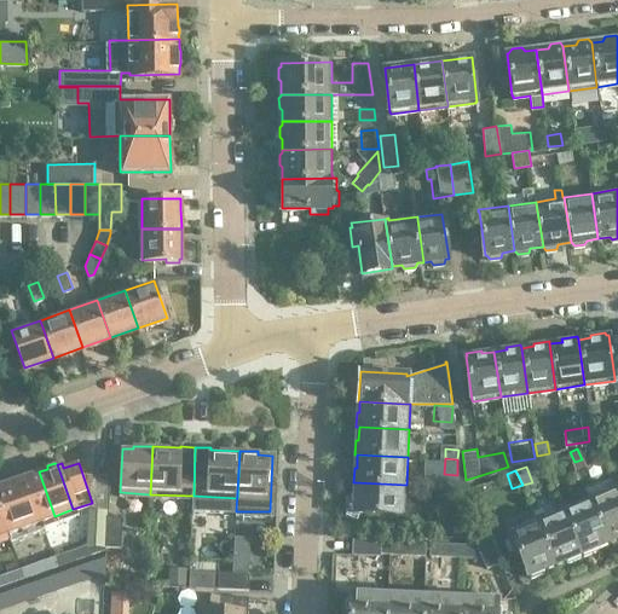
[(35,522),(55,516),(39,471),(19,479),(35,522)]
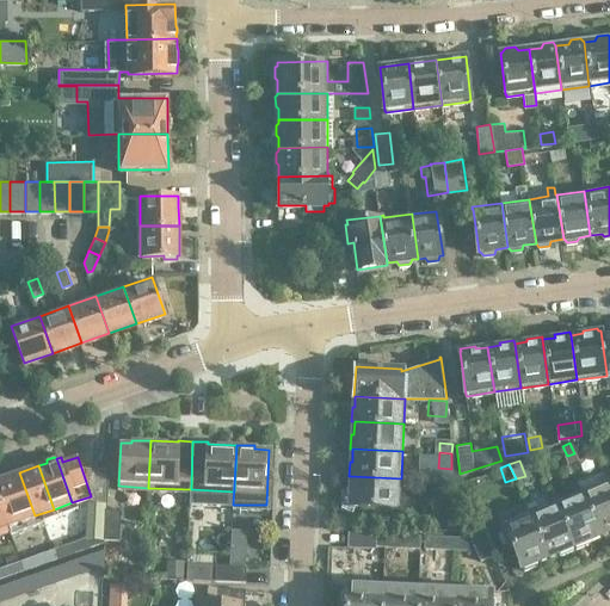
[(17,523),(35,515),(19,472),(7,476),(5,475),(0,476),(17,523)]
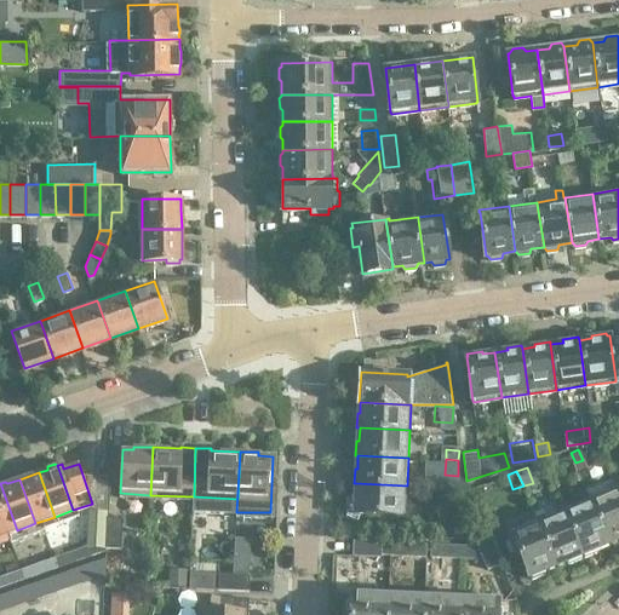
[(0,535),(17,530),(0,483),(0,535)]
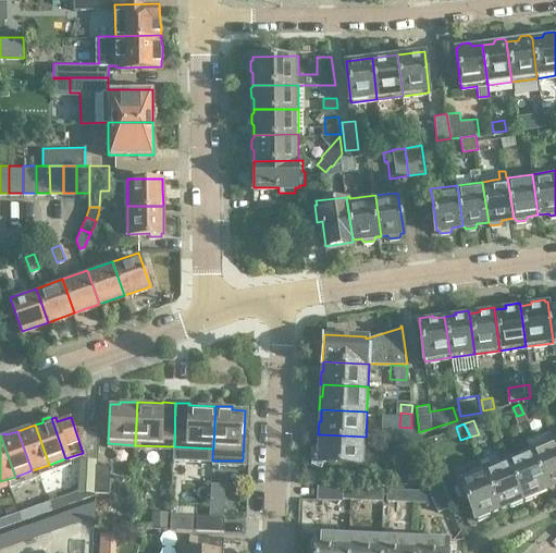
[(365,463),(366,437),(320,434),(320,446),(318,445),(317,459),(319,459),(319,461),(365,463)]
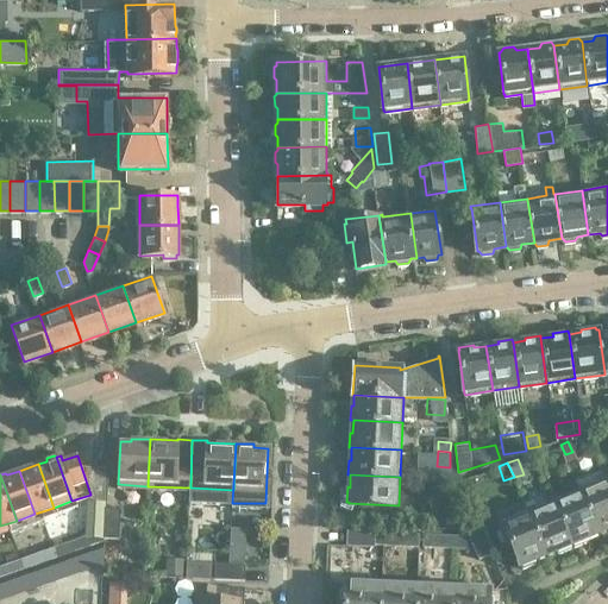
[(475,502),(489,497),(483,478),(469,483),(475,502)]
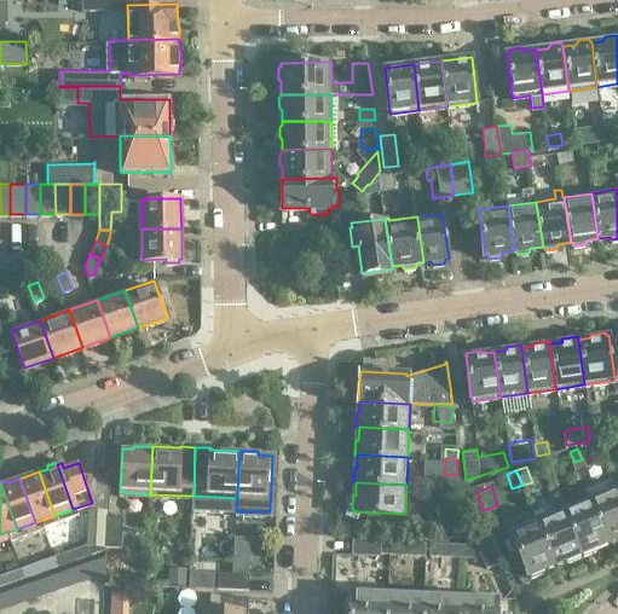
[(617,496),(613,486),(589,496),(607,540),(617,536),(617,496)]
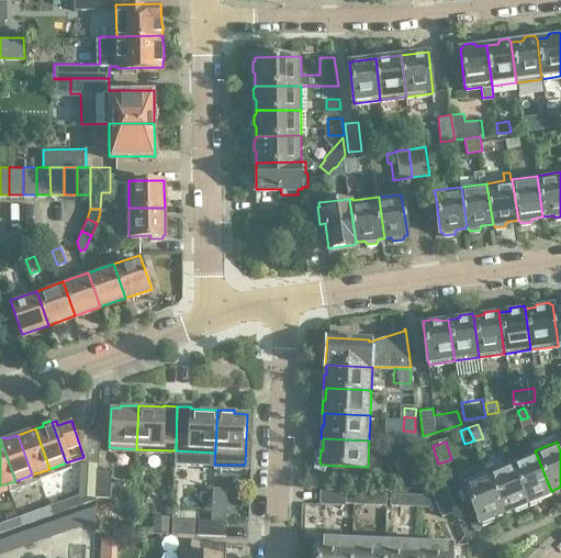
[(541,495),(551,491),(535,450),(511,460),(528,501),(529,500),(530,503),(542,499),(541,495)]
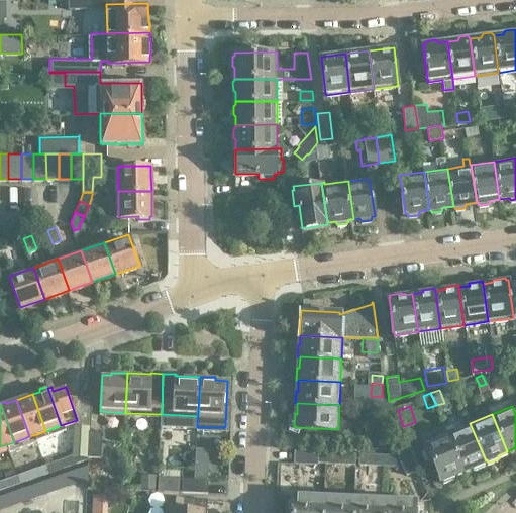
[(484,460),(486,460),(470,423),(447,432),(448,434),(463,470),(473,466),(474,469),(485,464),(484,460)]
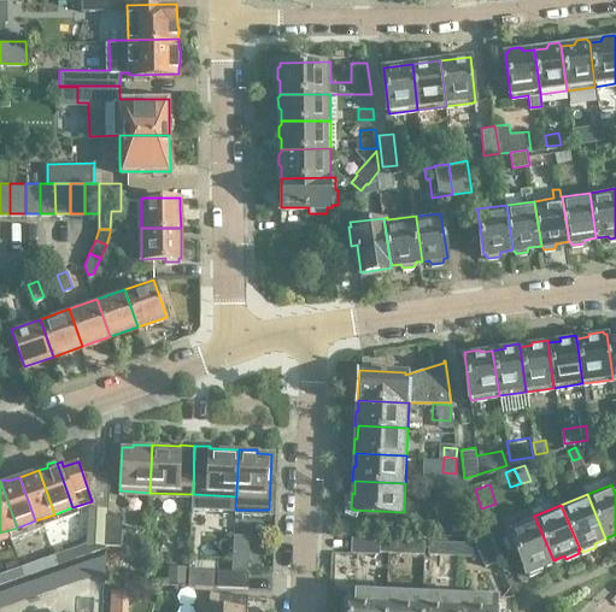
[(84,542),(88,552),(105,546),(104,543),(106,507),(88,506),(86,541),(84,542)]
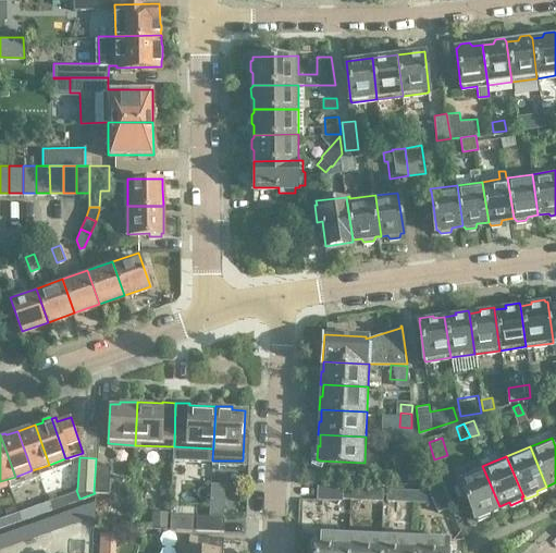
[(110,491),(111,464),(97,464),(96,491),(110,491)]
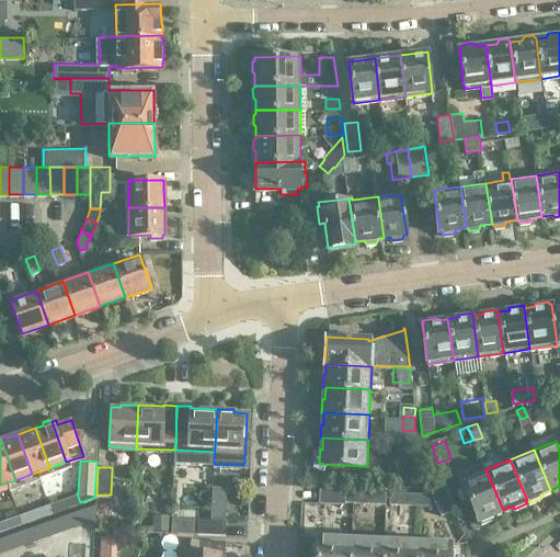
[(503,510),(487,472),(486,469),(461,480),(461,481),(464,486),(460,487),(465,498),(468,497),(477,521),(481,520),(482,522),(493,518),(492,514),(503,510)]
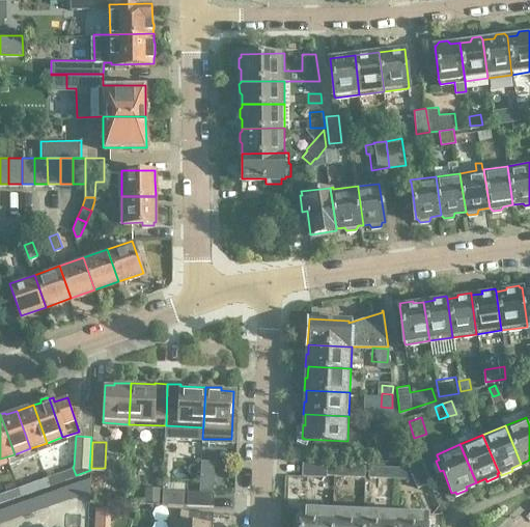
[(396,461),(396,446),(370,445),(369,460),(396,461)]
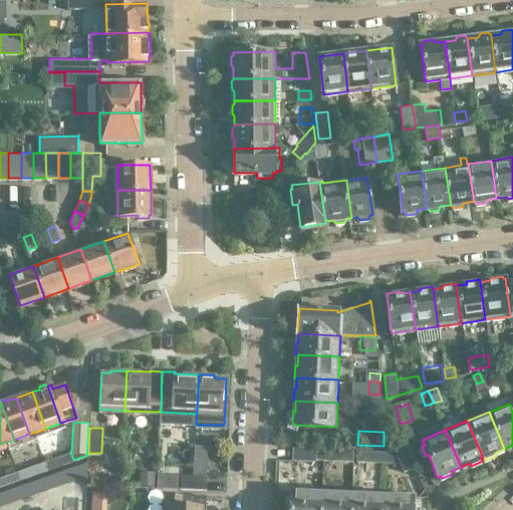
[(195,470),(210,471),(211,442),(196,441),(195,470)]
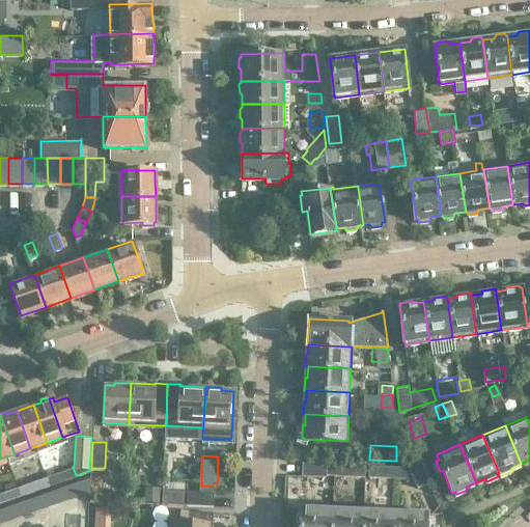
[(327,475),(327,473),(327,462),(303,461),(302,474),(327,475)]
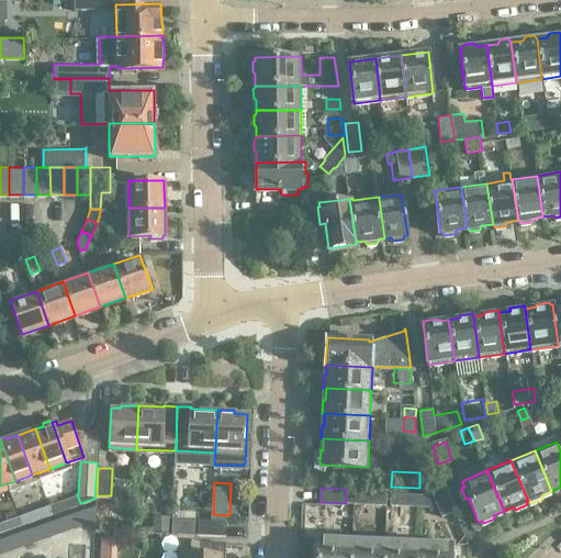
[(390,503),(399,503),(399,512),(414,513),(415,504),(437,505),(441,514),(455,509),(446,488),(433,488),(432,493),(391,491),(390,503)]
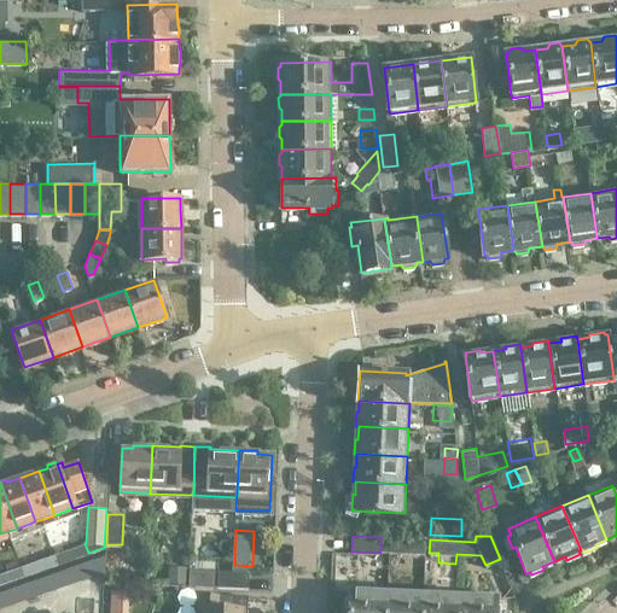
[(380,537),(380,550),(425,553),(425,539),(380,537)]
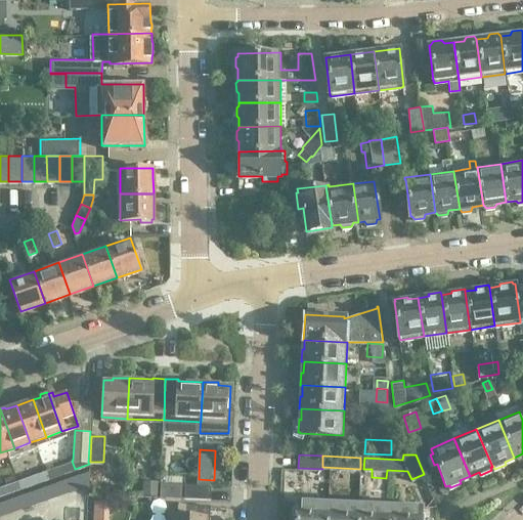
[(59,474),(75,469),(72,461),(56,466),(59,474)]
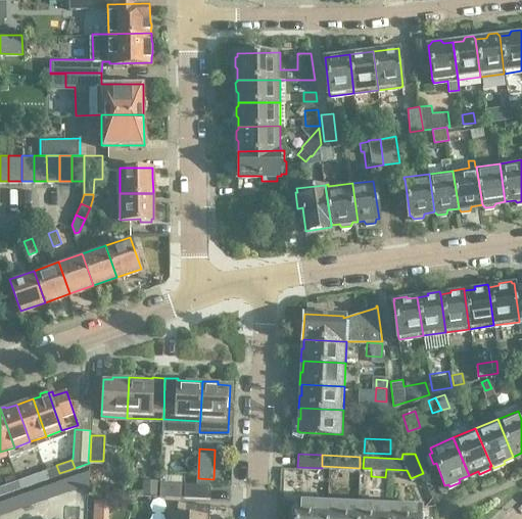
[(43,479),(49,477),(59,473),(56,465),(40,471),(43,479)]
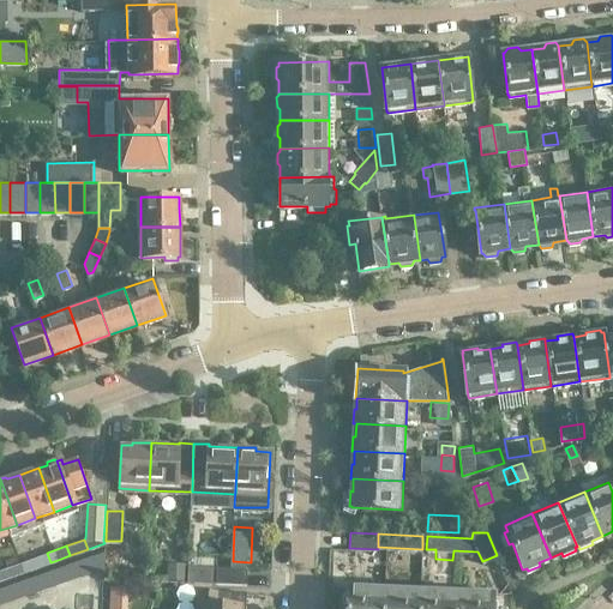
[(32,568),(50,562),(47,553),(29,559),(32,568)]
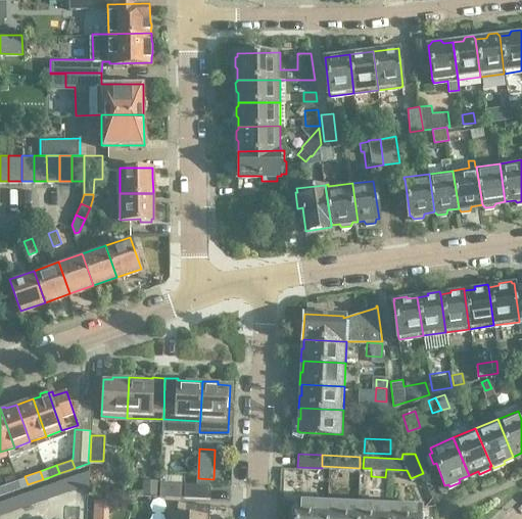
[(12,490),(20,487),(28,484),(25,476),(9,482),(12,490)]
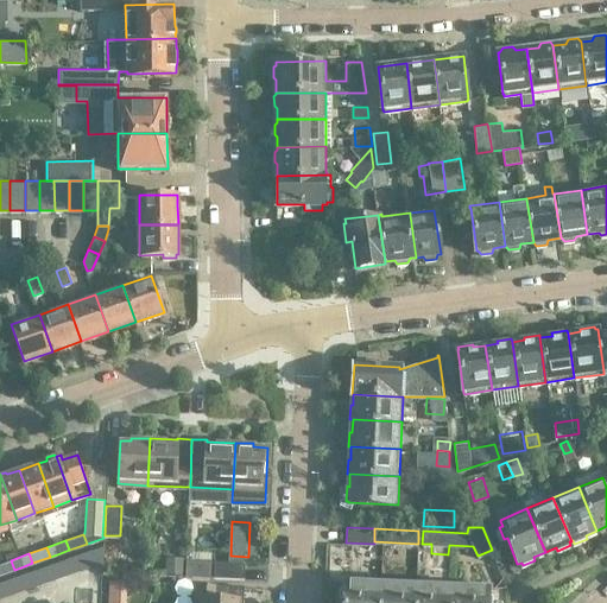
[(183,570),(184,554),(168,554),(166,569),(183,570)]
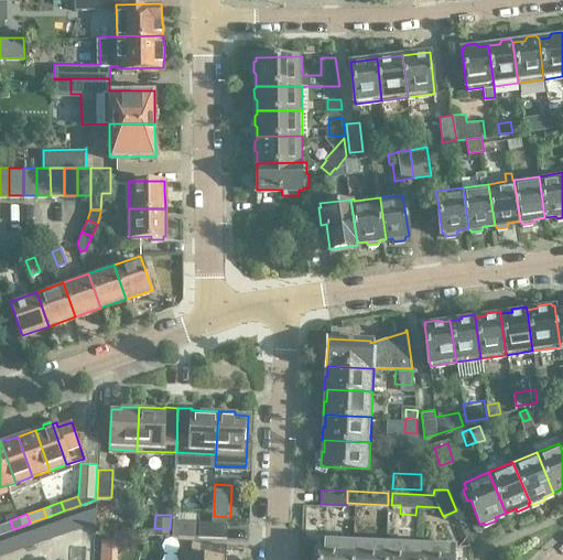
[(0,532),(13,529),(10,520),(0,523),(0,532)]
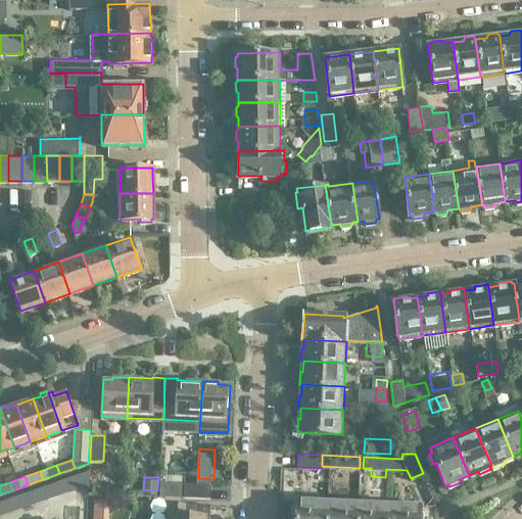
[(197,497),(198,483),(185,482),(185,496),(197,497)]
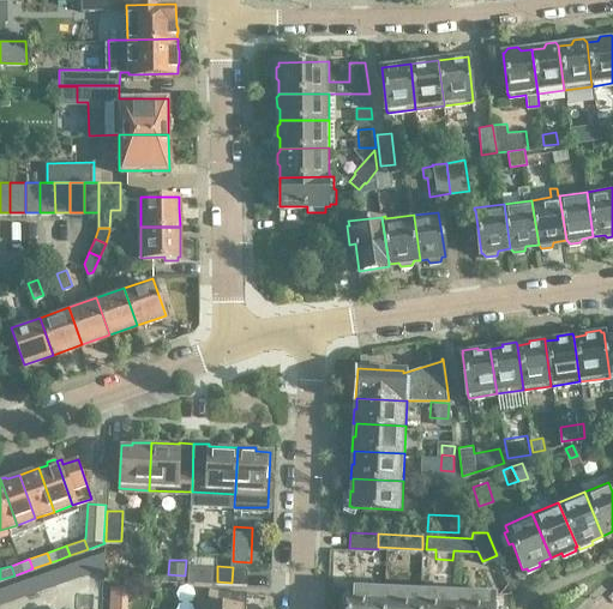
[(233,567),(232,583),(247,583),(247,567),(233,567)]
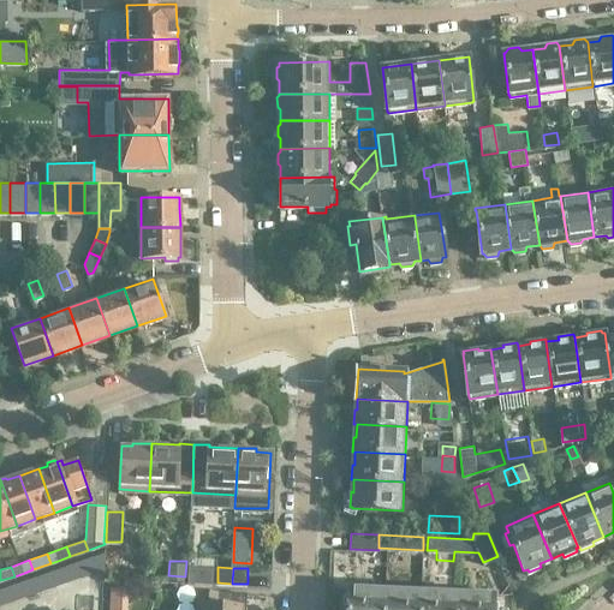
[(343,605),(347,605),(347,609),(498,609),(499,598),(494,598),(494,590),(349,584),(349,593),(344,593),(343,605)]
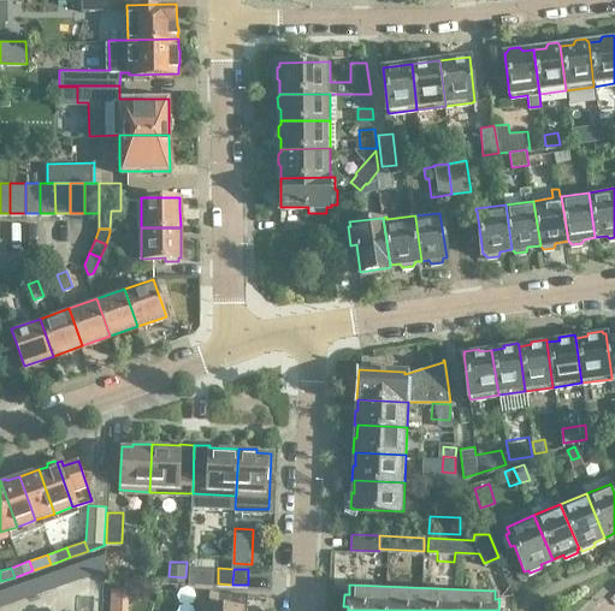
[(132,604),(134,587),(112,586),(112,603),(132,604)]
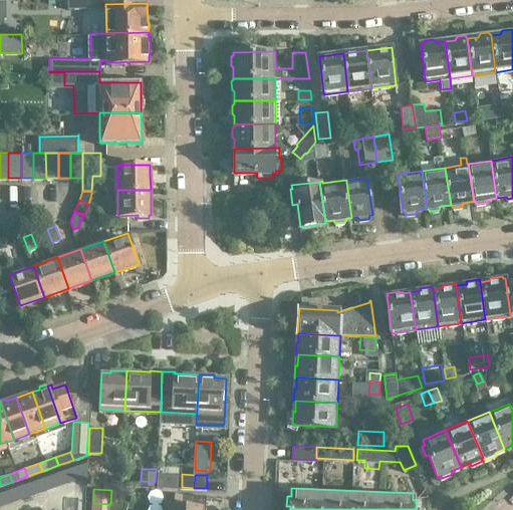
[(206,508),(207,494),(166,493),(164,509),(204,509),(205,508),(206,508)]
